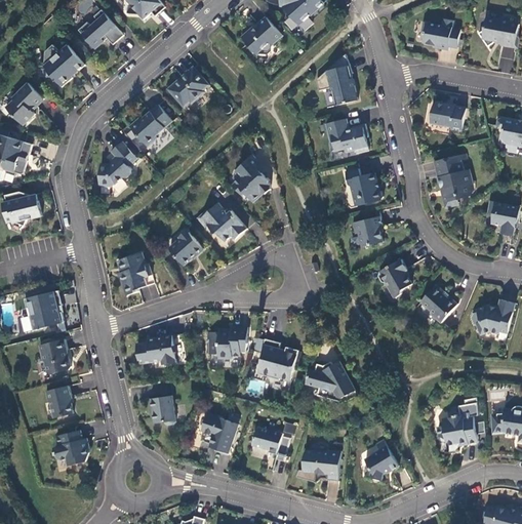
[(164,6),(158,0),(125,0),(124,13),(137,14),(142,19),(150,11),(154,15),(164,6)]
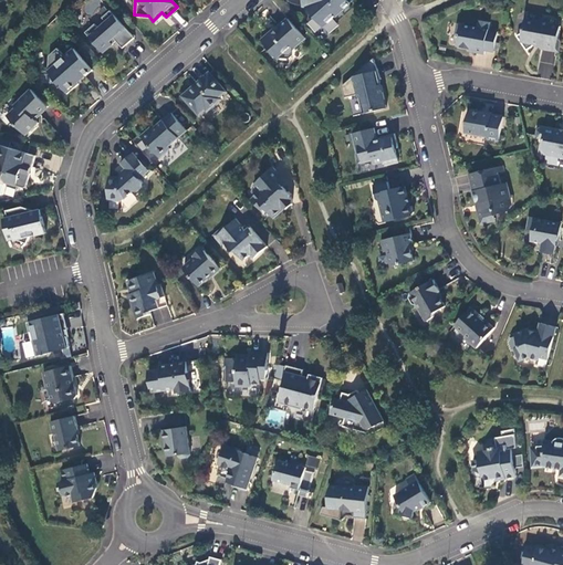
[(300,0),(300,6),(303,6),(320,25),(347,2),(345,0),(300,0)]
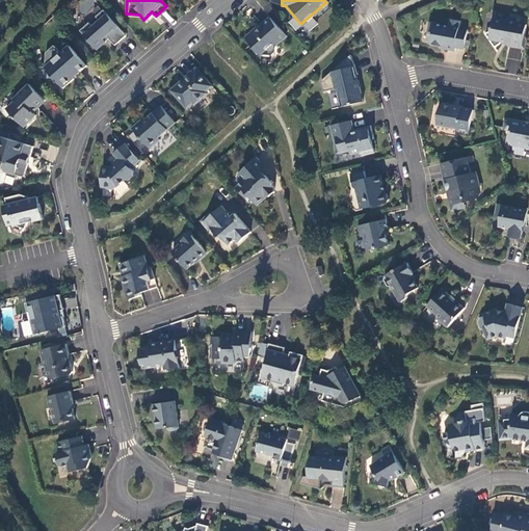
[(96,5),(90,9),(95,15),(100,10),(96,5)]
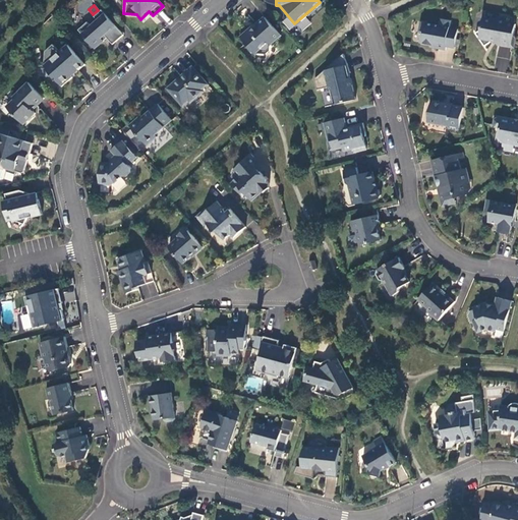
[(95,19),(89,25),(84,21),(75,29),(92,48),(101,40),(99,38),(102,35),(105,37),(110,44),(121,34),(99,9),(98,10),(93,14),(92,15),(95,19)]
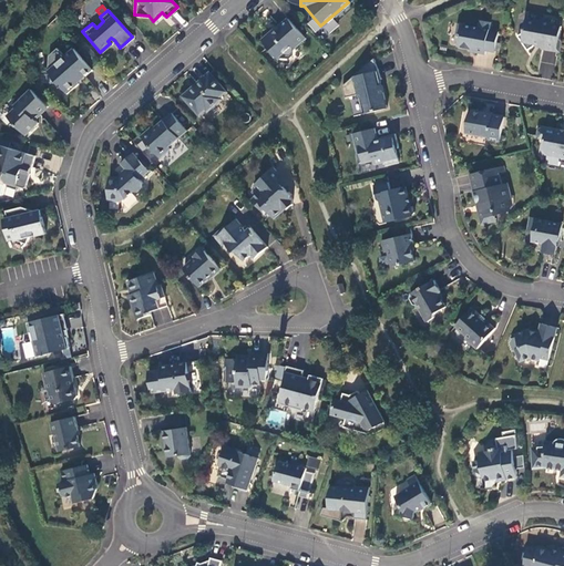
[(556,37),(559,26),(549,23),(550,19),(541,17),(537,20),(536,21),(523,19),(521,31),(515,35),(525,49),(534,43),(540,44),(540,47),(556,50),(559,40),(556,37)]
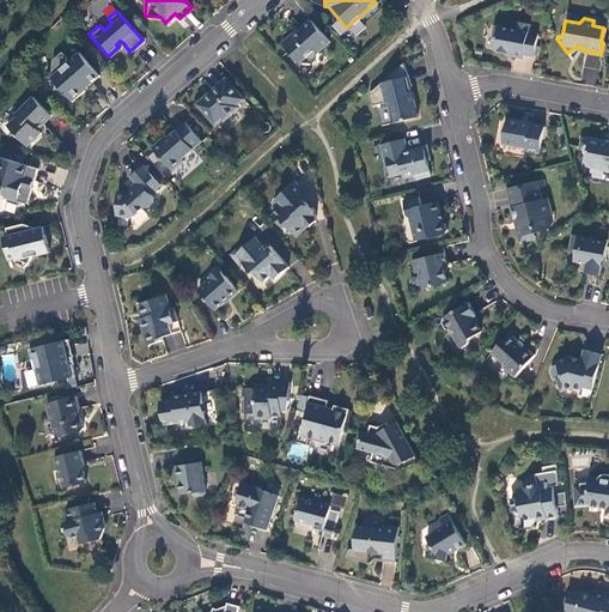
[(328,41),(309,19),(297,29),(298,30),(293,35),(290,34),(287,36),(279,42),(288,52),(294,53),(293,61),(309,62),(309,52),(315,53),(328,41)]
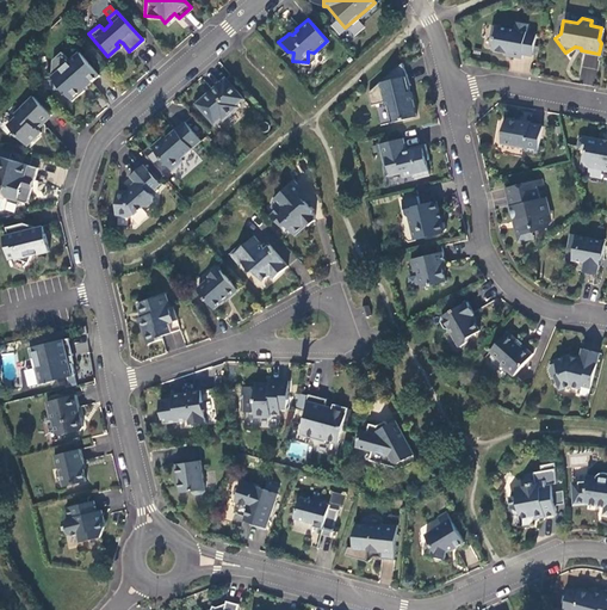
[(524,31),(525,23),(513,20),(512,29),(490,24),(488,37),(491,37),(489,49),(508,53),(508,56),(519,57),(520,54),(530,56),(533,34),(524,31)]
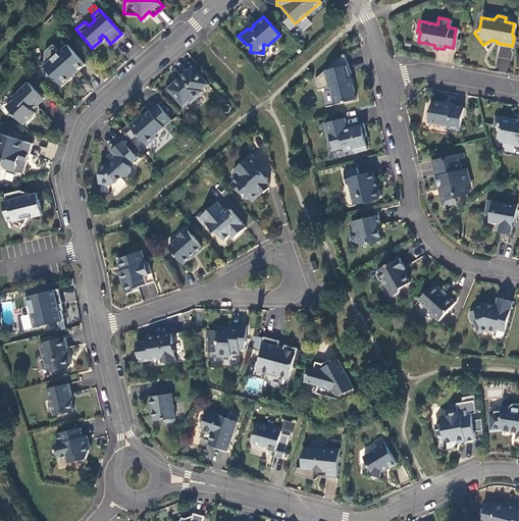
[(83,63),(65,44),(45,61),(44,75),(51,76),(60,86),(70,76),(70,74),(83,63)]
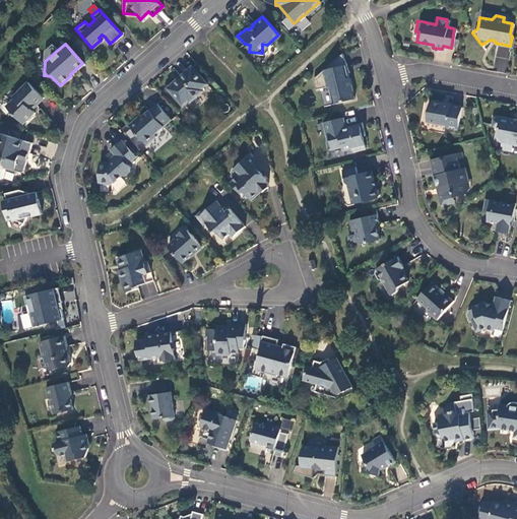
[(346,72),(347,72),(340,53),(327,65),(328,68),(322,69),(312,78),(314,88),(326,86),(330,104),(352,99),(347,77),(344,78),(343,73),(346,72)]
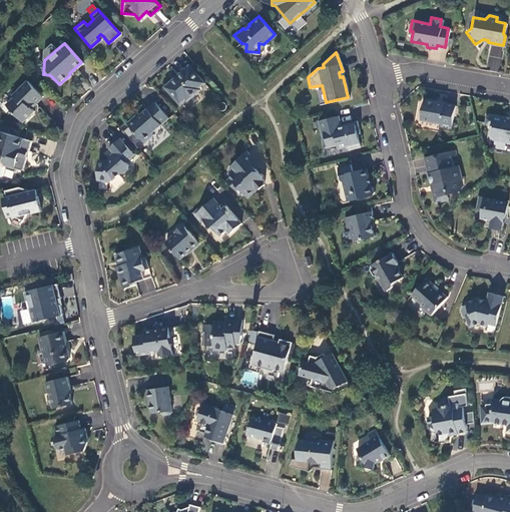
[(187,65),(163,86),(177,103),(183,98),(185,100),(198,88),(196,87),(202,82),(187,65)]
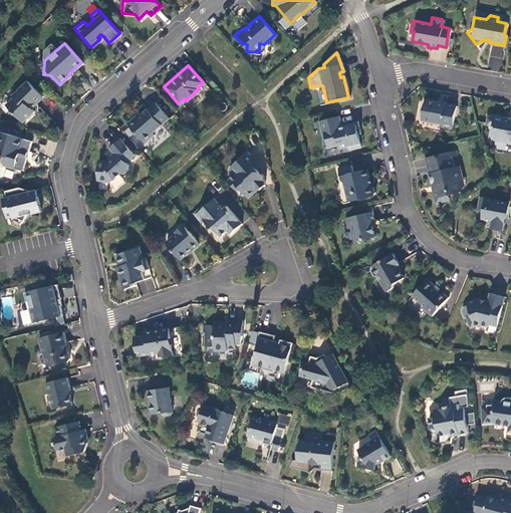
[(41,95),(26,80),(12,94),(12,97),(4,104),(21,121),(32,110),(29,107),(41,95)]
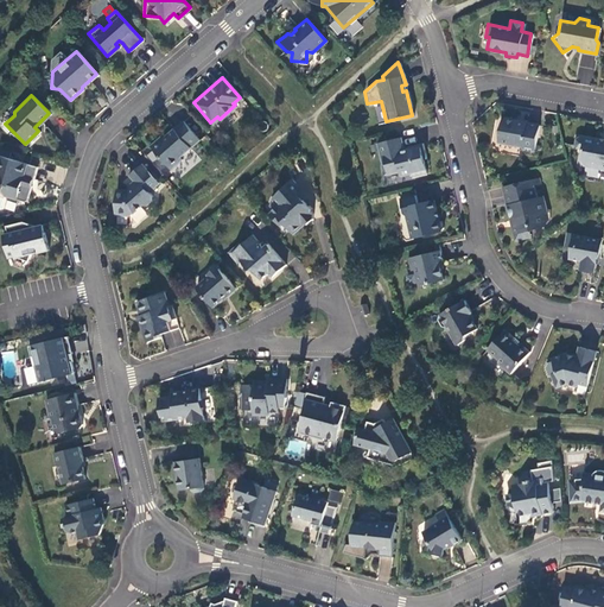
[(536,125),(500,118),(495,141),(520,146),(519,149),(532,151),(536,125)]
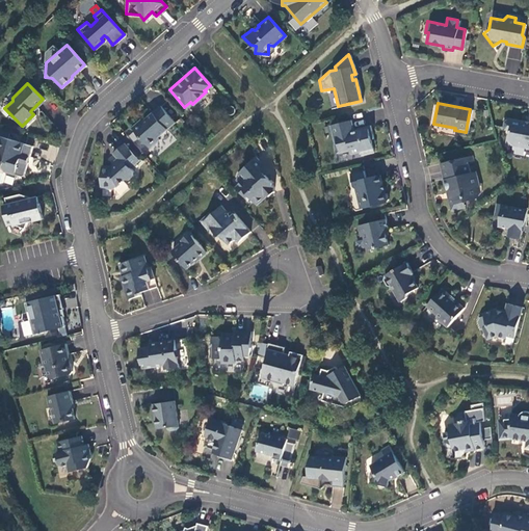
[(148,148),(157,139),(156,137),(173,122),(158,105),(138,123),(137,121),(130,127),(148,148)]
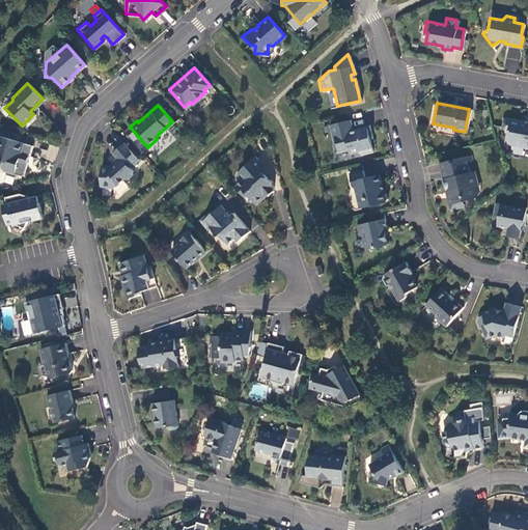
[(527,121),(527,122),(527,123),(503,119),(501,120),(500,127),(502,129),(507,130),(505,140),(507,143),(527,146),(527,121)]
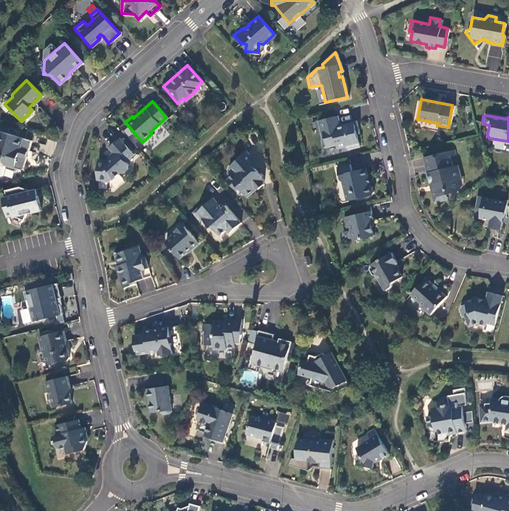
[(333,116),(316,120),(320,137),(322,136),(325,146),(335,144),(335,148),(345,145),(346,149),(358,146),(355,134),(358,133),(354,120),(342,123),(343,125),(336,127),(333,116)]
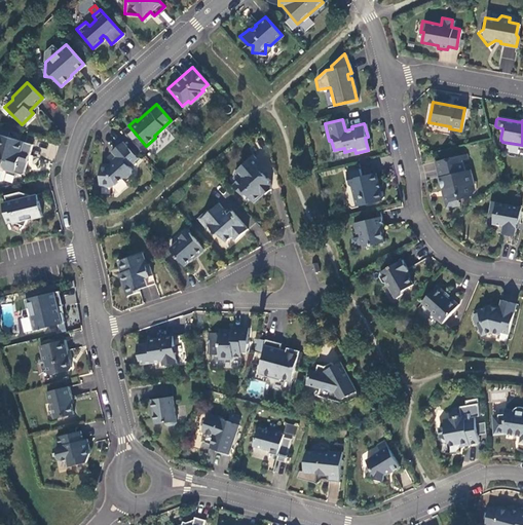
[(23,141),(0,134),(0,160),(1,161),(0,165),(2,169),(12,172),(15,162),(14,160),(16,152),(19,152),(23,141)]
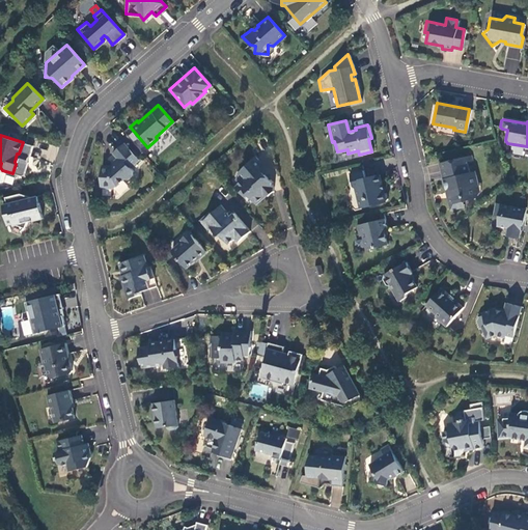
[(137,159),(122,142),(111,152),(115,159),(108,166),(100,165),(99,187),(111,188),(121,179),(126,179),(131,174),(132,170),(128,167),(137,159)]
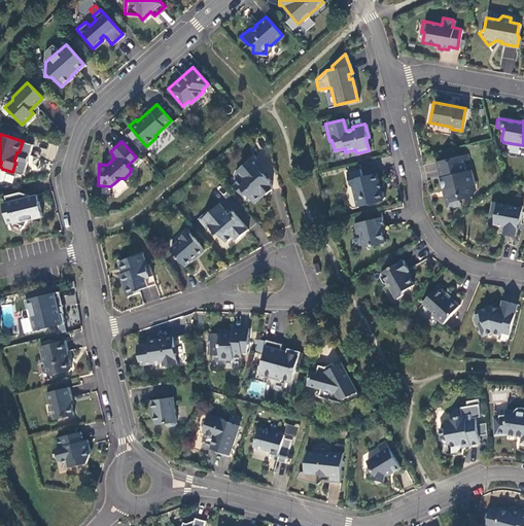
[(461,160),(459,154),(433,161),(441,189),(444,189),(445,194),(443,197),(446,208),(458,205),(457,200),(469,197),(466,184),(473,183),(470,173),(466,159),(461,160)]
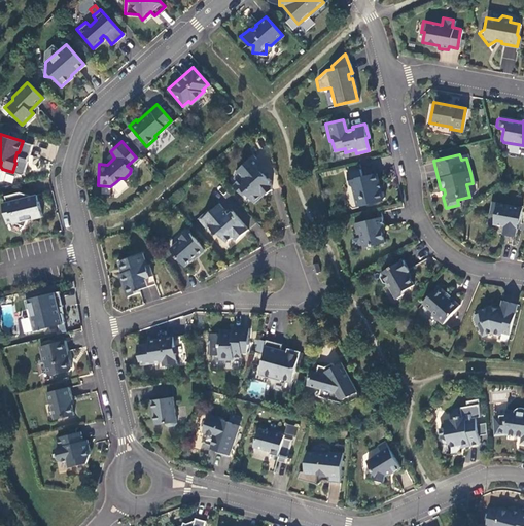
[(252,155),(234,172),(239,178),(232,184),(241,196),(244,193),(251,201),(259,194),(264,195),(270,189),(270,185),(268,183),(269,180),(265,176),(264,177),(260,175),(265,170),(252,155)]
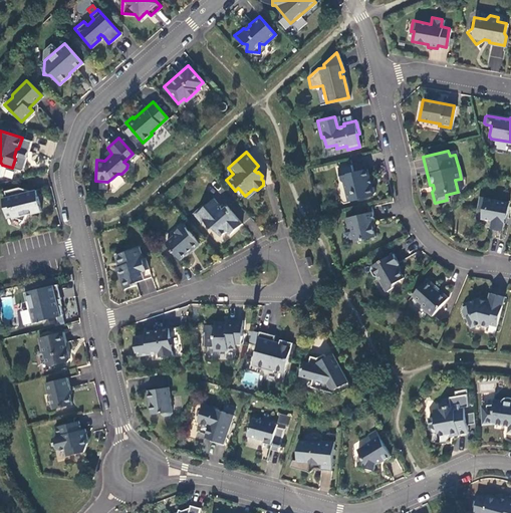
[(348,165),(336,168),(339,181),(342,182),(345,192),(351,190),(354,192),(355,199),(371,195),(373,192),(371,187),(368,185),(368,184),(367,184),(365,177),(367,177),(364,168),(350,172),(348,165)]
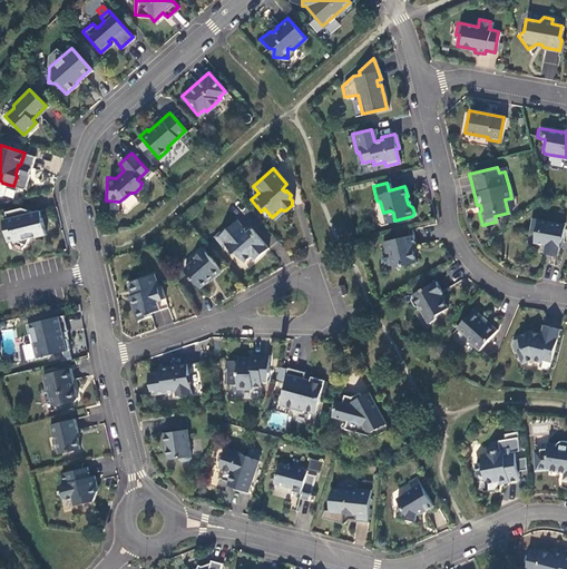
[(17,208),(3,212),(5,218),(0,219),(5,237),(23,245),(28,237),(44,233),(40,217),(38,217),(37,211),(31,212),(19,207),(17,208)]
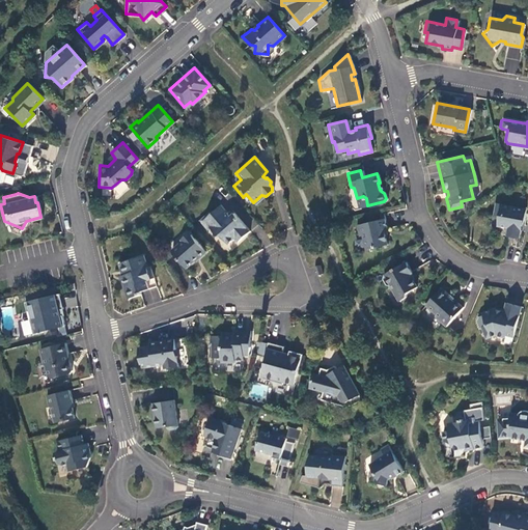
[(363,196),(357,198),(359,207),(367,205),(366,198),(363,196)]
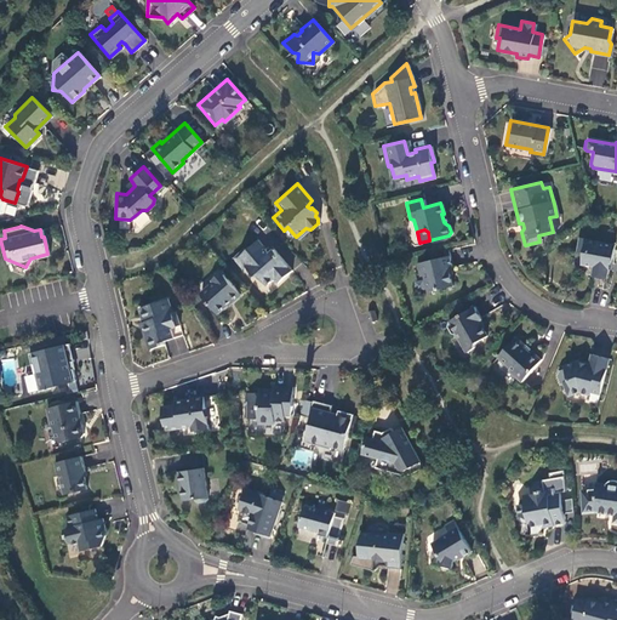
[(609,262),(612,244),(577,238),(575,250),(582,251),(580,263),(592,266),(590,274),(605,278),(607,262),(609,262)]
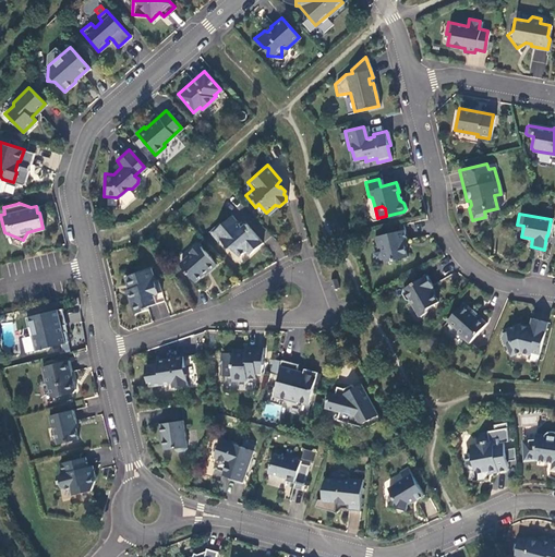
[(230,217),(212,233),(227,250),(230,250),(238,257),(244,252),(248,255),(261,244),(244,225),(240,228),(230,217)]
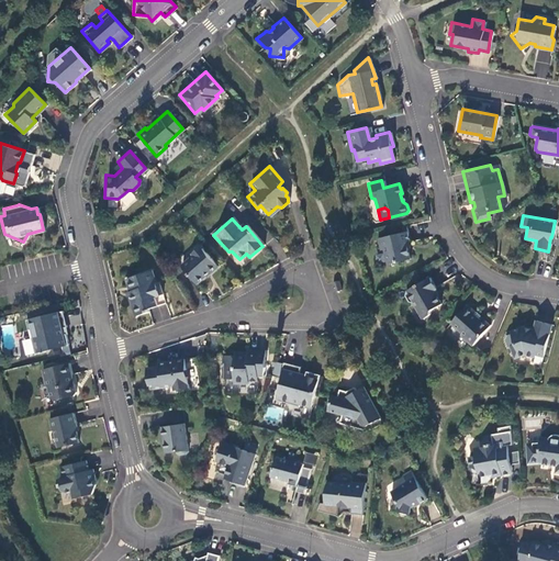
[(404,231),(376,237),(378,249),(382,248),(387,264),(409,258),(404,242),(407,242),(404,231)]
